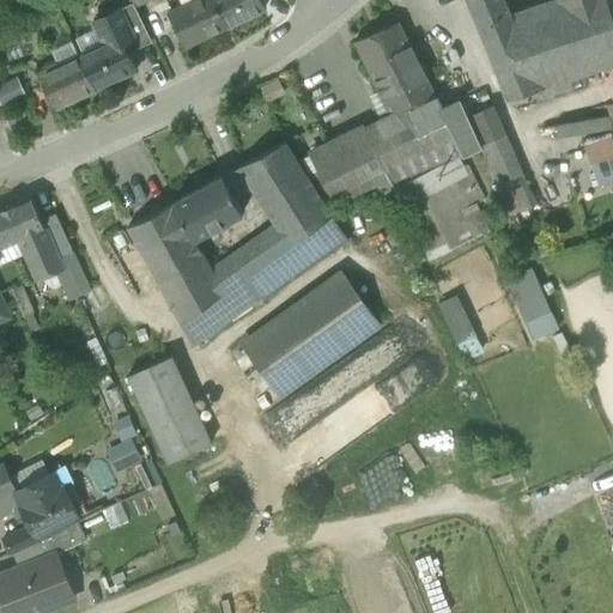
[(211,0),(192,0),(169,11),(186,48),(225,29),(211,0)]
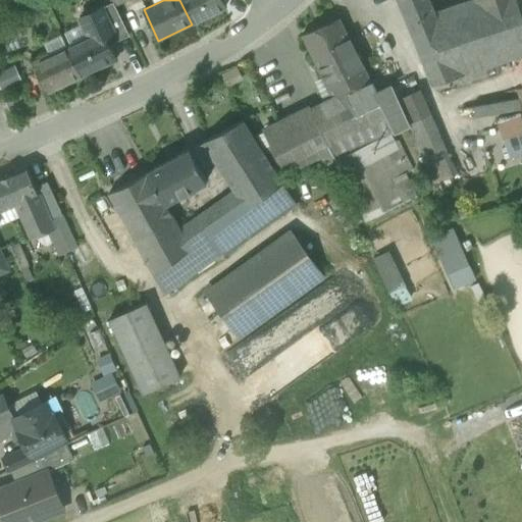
[(220,0),(179,0),(192,24),(225,8),(220,0)]
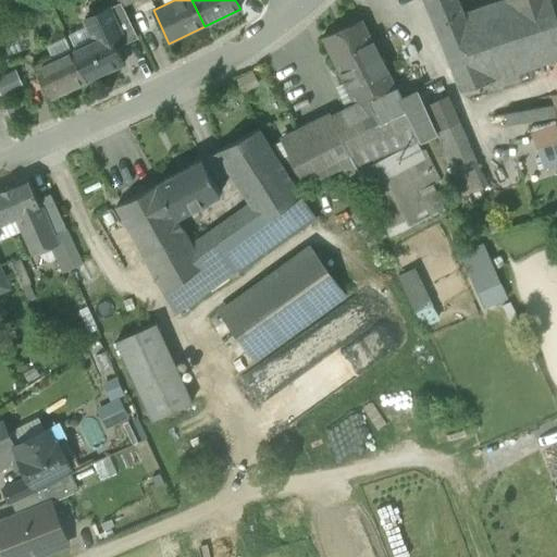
[(506,0),(434,24),(461,91),(556,60),(556,19),(551,0),(506,0)]
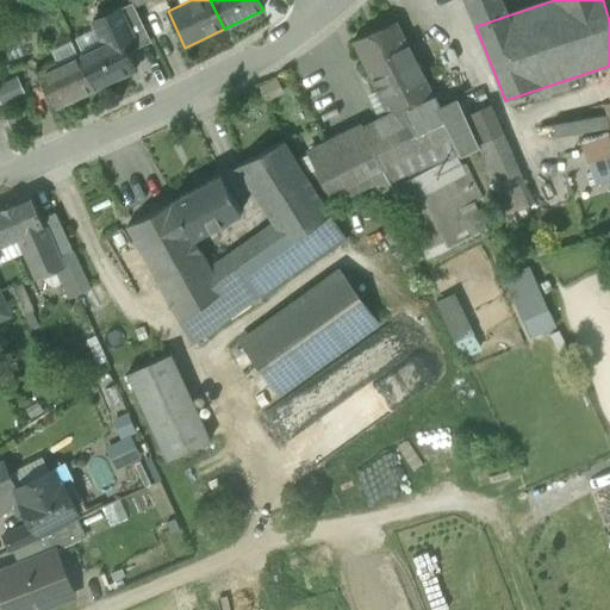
[(150,42),(134,6),(132,4),(119,10),(134,38),(123,43),(128,53),(150,42)]
